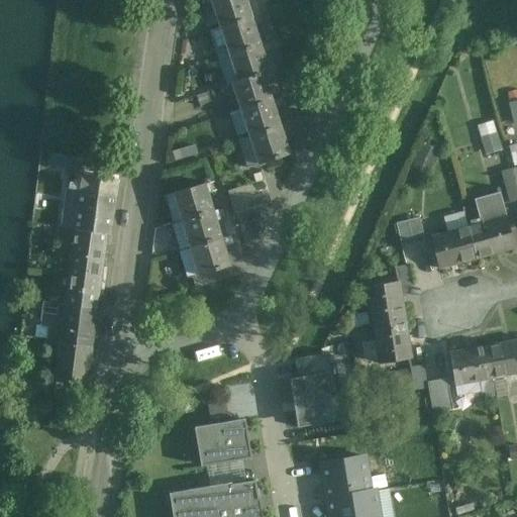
[(216,0),(224,26),(259,16),(253,0),(216,0)]
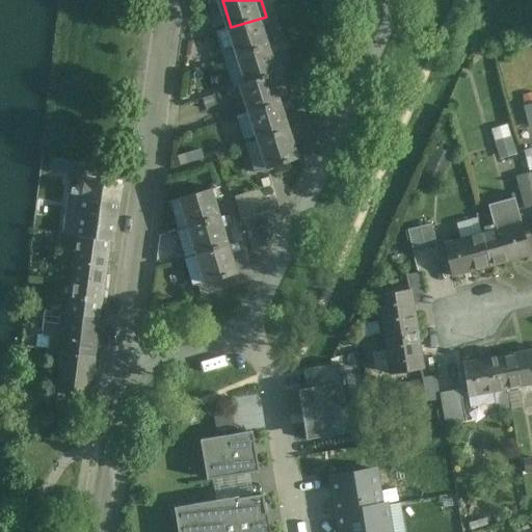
[(231,27),(239,56),(274,46),(266,17),(231,27)]
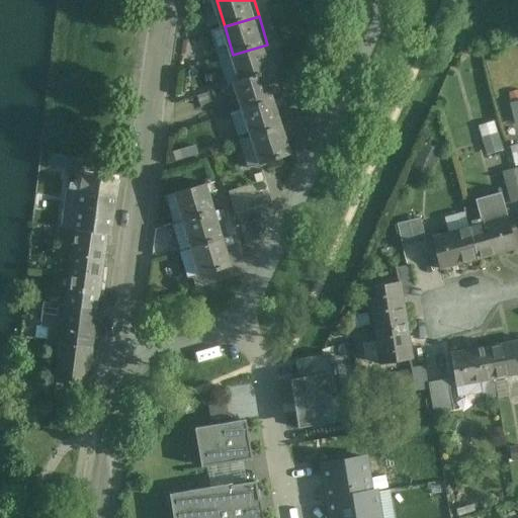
[(233,55),(241,84),(276,74),(267,45),(233,55)]
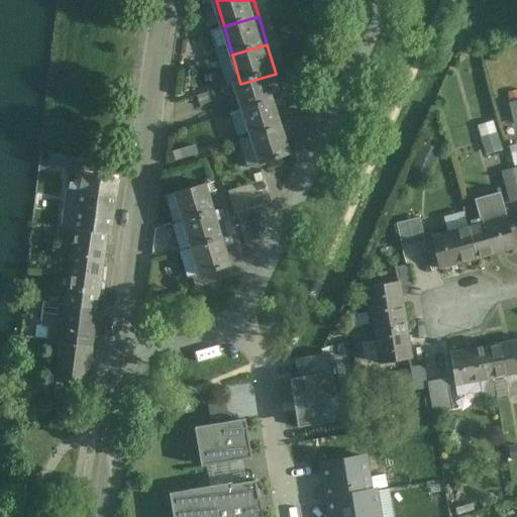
[(236,88),(246,116),(281,104),(271,75),(236,88)]
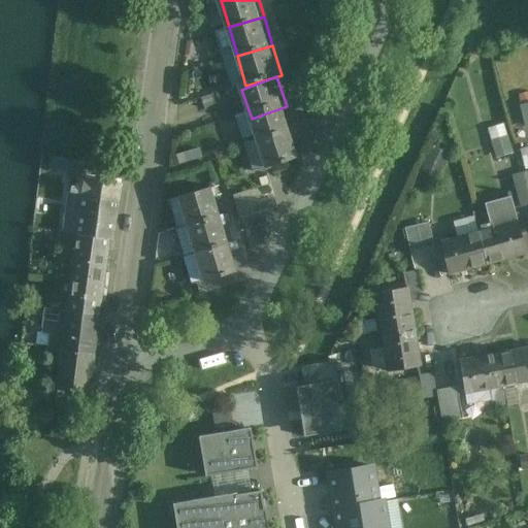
[(252,119),(262,149),(297,135),(287,106),(252,119)]
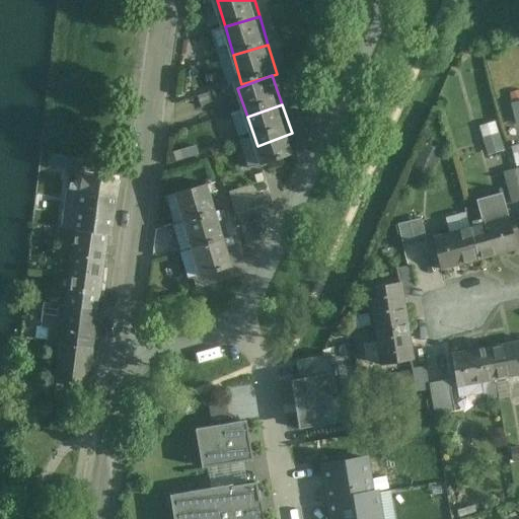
[(488,155),(504,150),(497,122),(479,126),(488,155)]
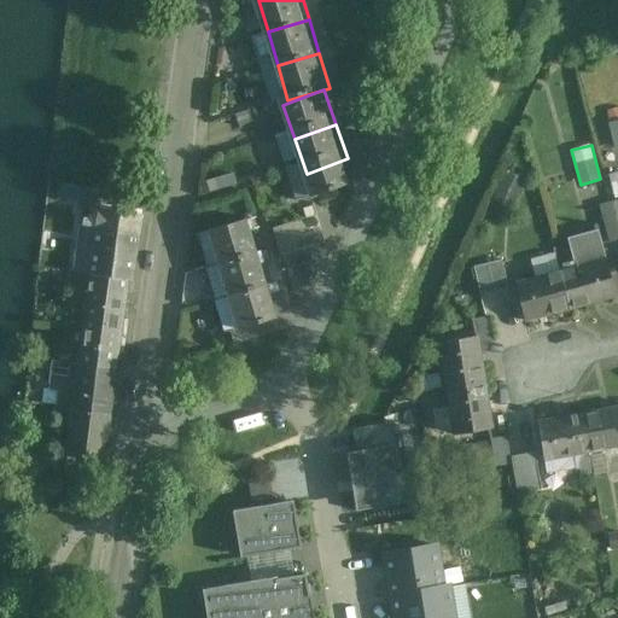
[(307,174),(319,208),(361,193),(348,158),(307,174)]
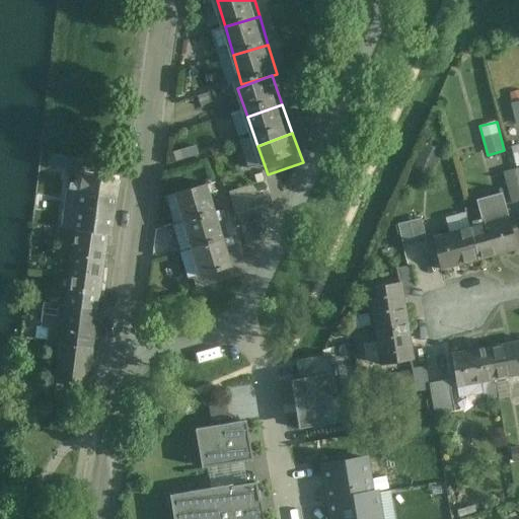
[(94,139),(88,138),(86,158),(96,159),(98,138),(94,137),(94,139)]
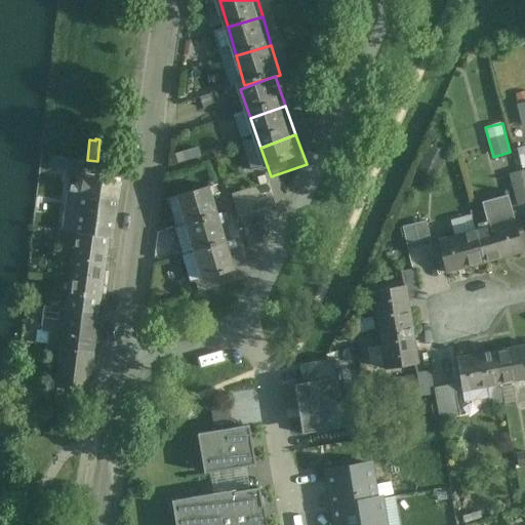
[(524,203),(524,187),(521,171),(510,174),(518,205),(524,203)]
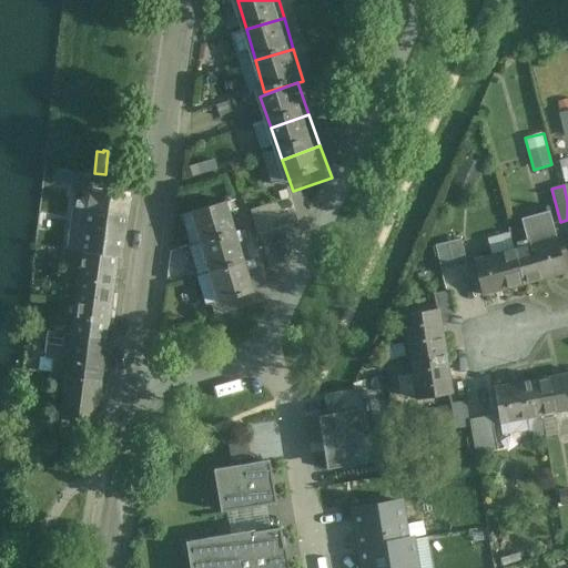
[(296,217),(288,193),(276,198),(284,222),(296,217)]
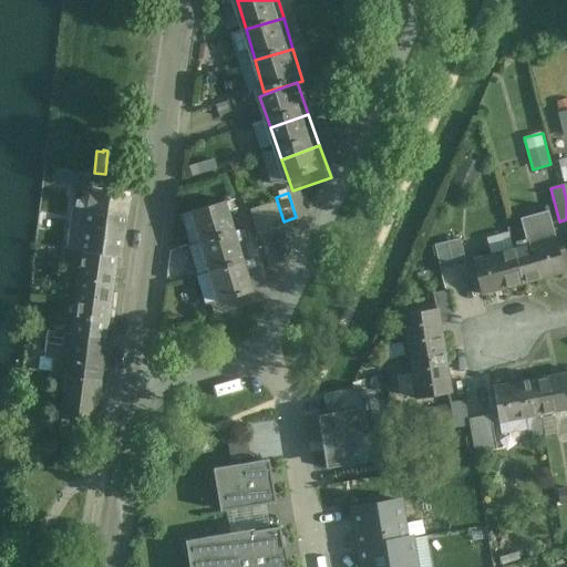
[(284,222),(276,197),(263,203),(270,226),(284,222)]
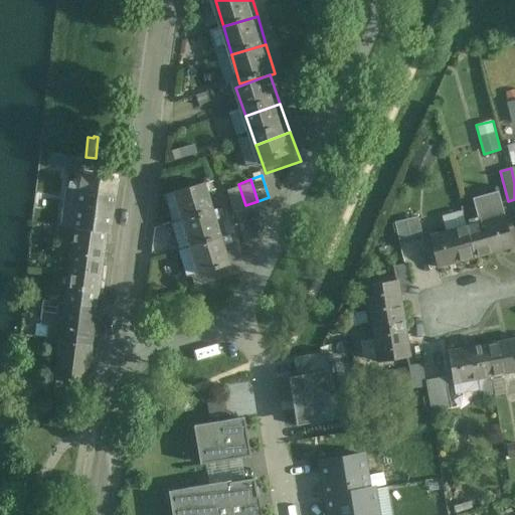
[(238,184),(223,189),(230,209),(245,205),(238,184)]
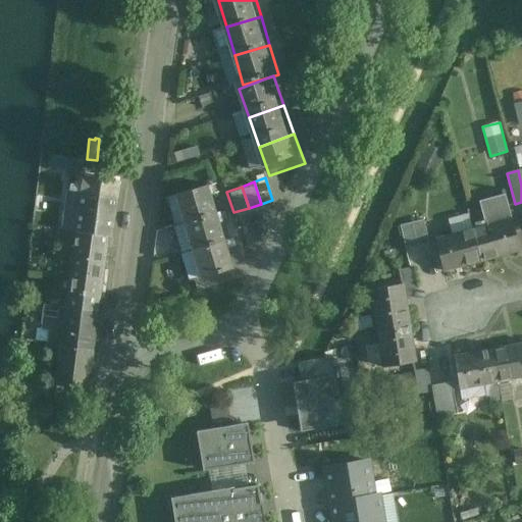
[(176,199),(185,226),(219,215),(210,188),(176,199)]
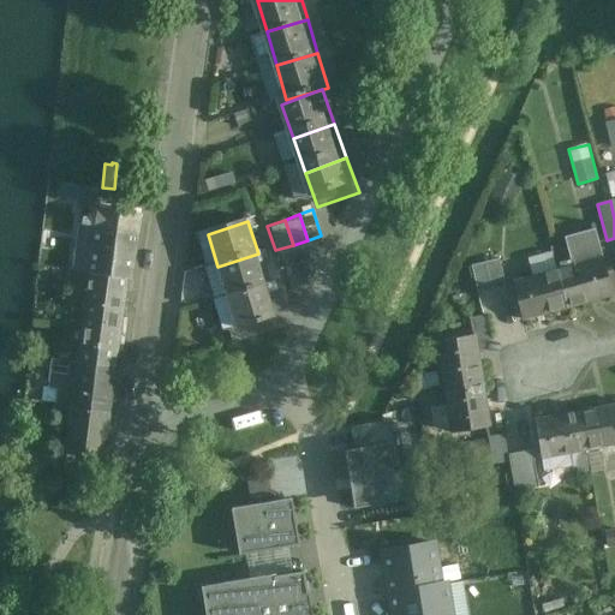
[(137,233),(96,227),(89,274),(124,278),(124,279),(126,279),(127,279),(131,280),(137,233)]
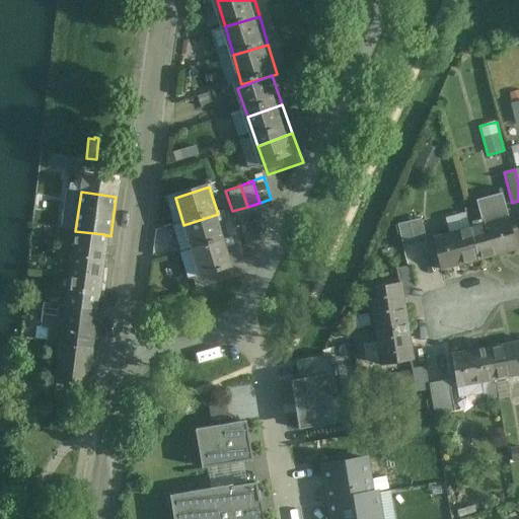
[(499,194),(476,200),(484,223),(506,217),(499,194)]
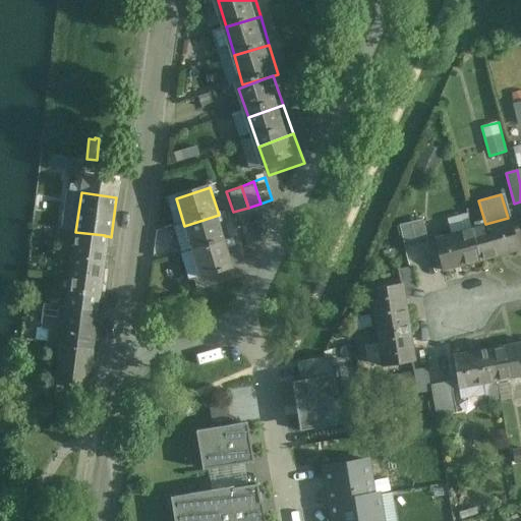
[(184,226),(193,254),(228,243),(219,215),(184,226)]
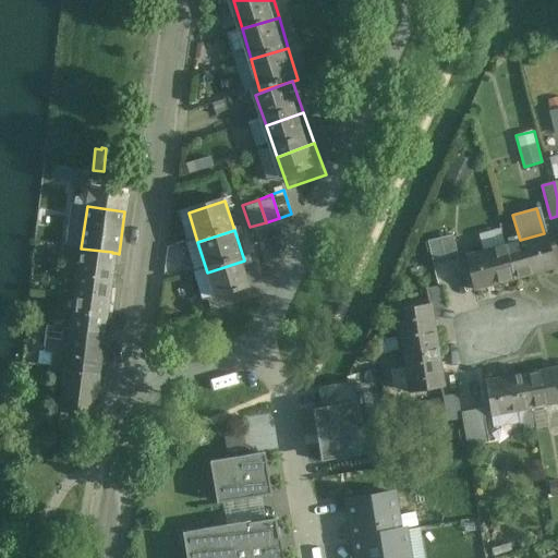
[(520,240),(505,244),(513,277),(553,266),(544,233),(520,240)]
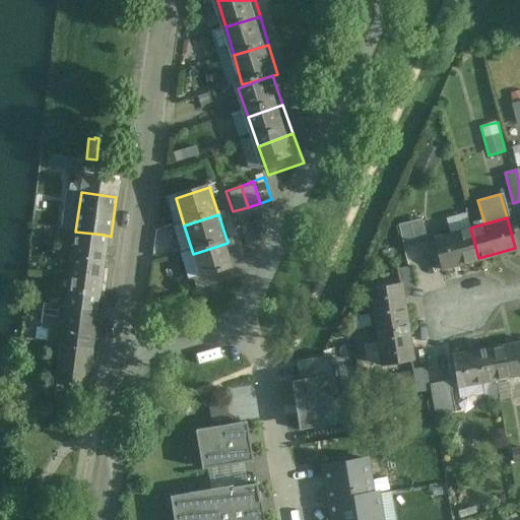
[(423,219),(399,225),(404,249),(428,243),(423,219)]
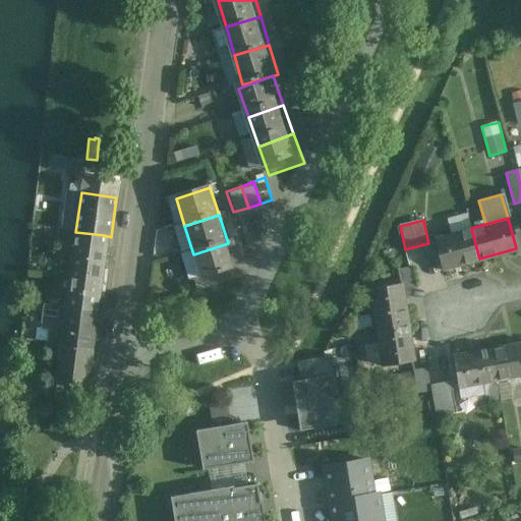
[(471,228),(433,238),(442,269),(479,258),(471,228)]
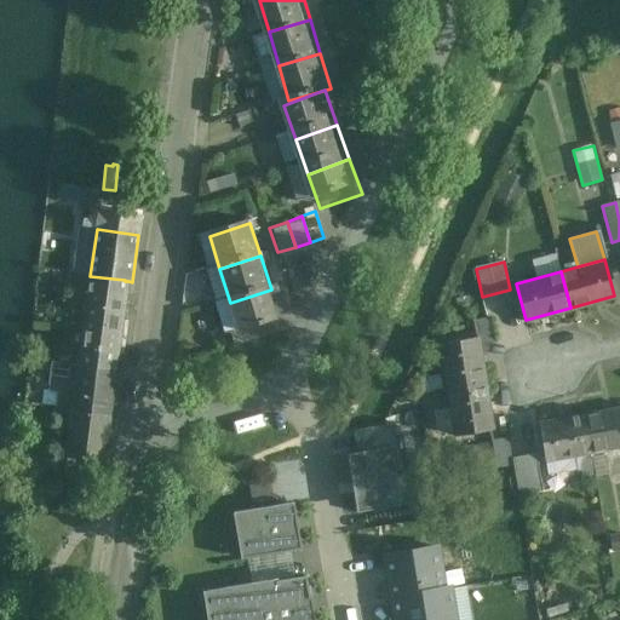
[(125,280),(90,276),(78,365),(115,369),(125,294),(122,293),(125,281),(125,280)]
